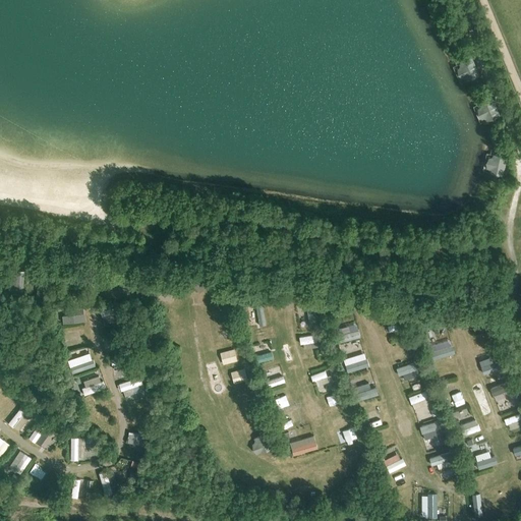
[(472,58),(453,67),(460,82),(479,74),(472,58)]
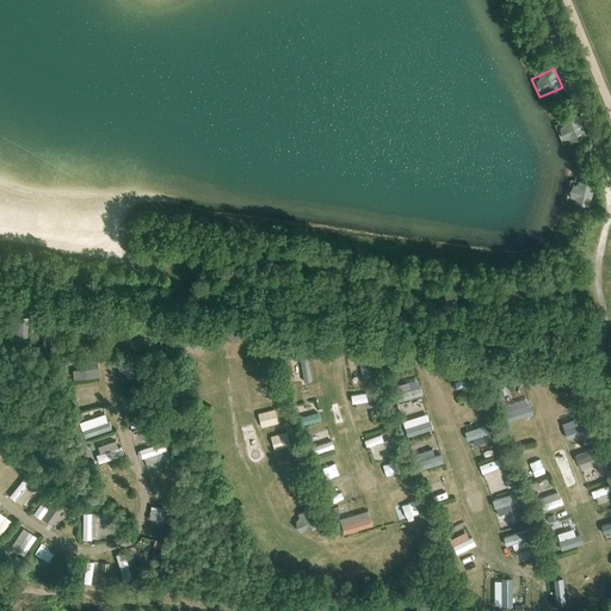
[(578,116),(555,125),(563,144),(586,134),(578,116)]
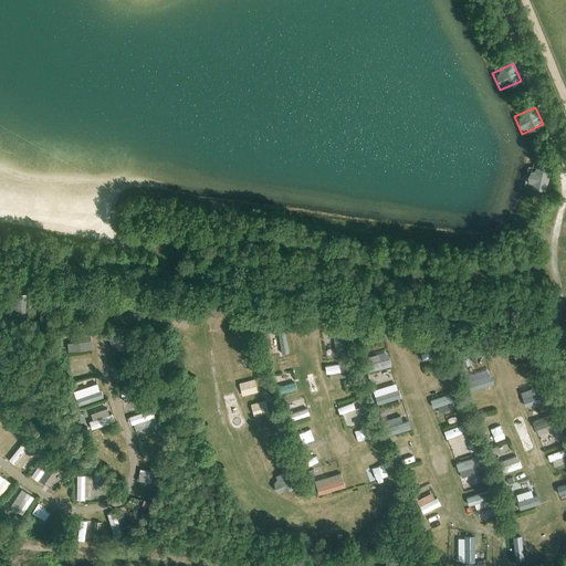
[(551,171),(528,167),(524,186),(547,190),(551,171)]
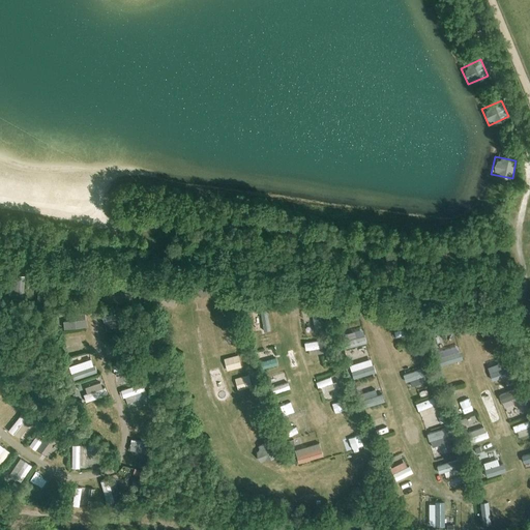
[(17,275),(16,295),(24,296),(24,275),(17,275)]
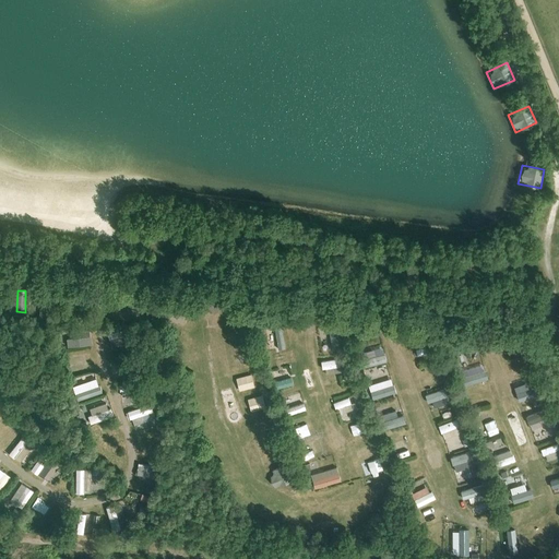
[(54,318),(56,295),(48,294),(46,318),(54,318)]
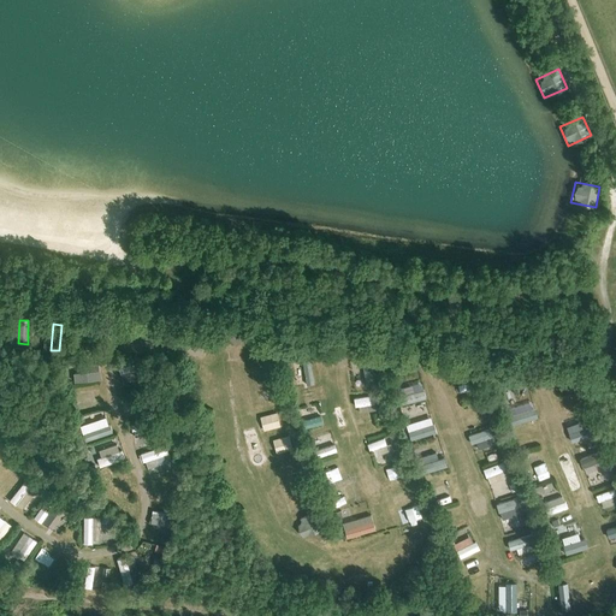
[(170,333),(169,343),(200,347),(201,337),(170,333)]
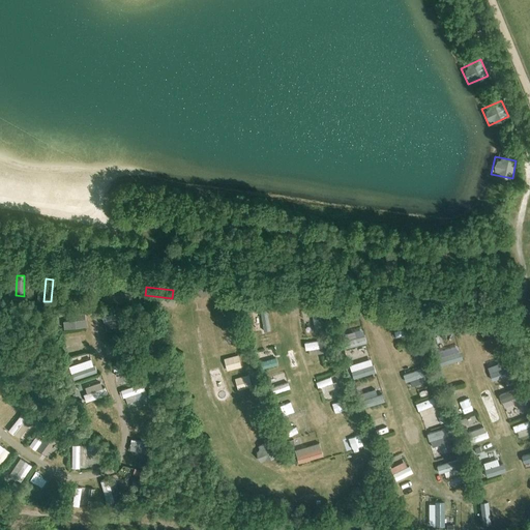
[(267,311),(266,302),(245,305),(246,313),(267,311)]
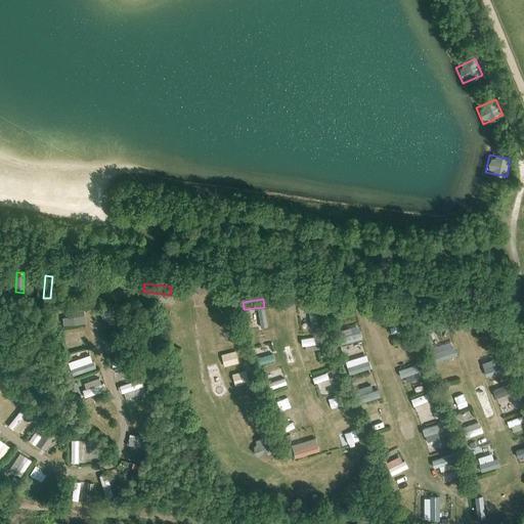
[(316,304),(308,305),(311,329),(319,328),(316,304)]
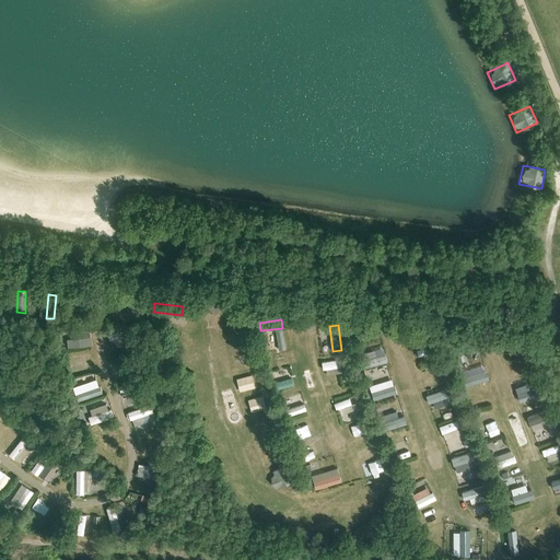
[(133,329),(109,333),(111,339),(133,336),(133,329)]
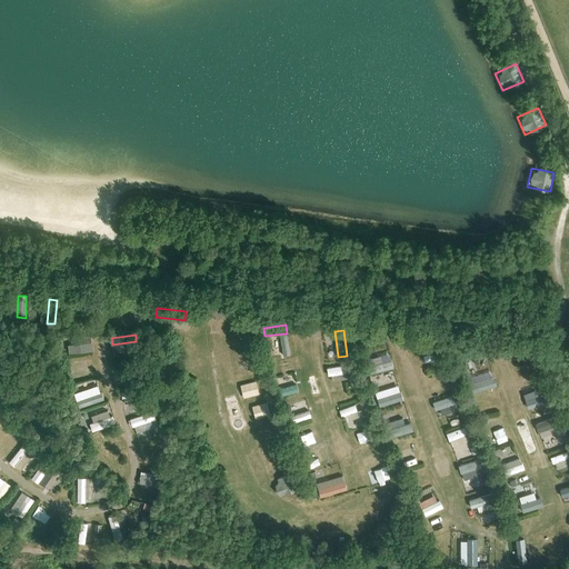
[(93,350),(92,342),(68,345),(69,352),(93,350)]
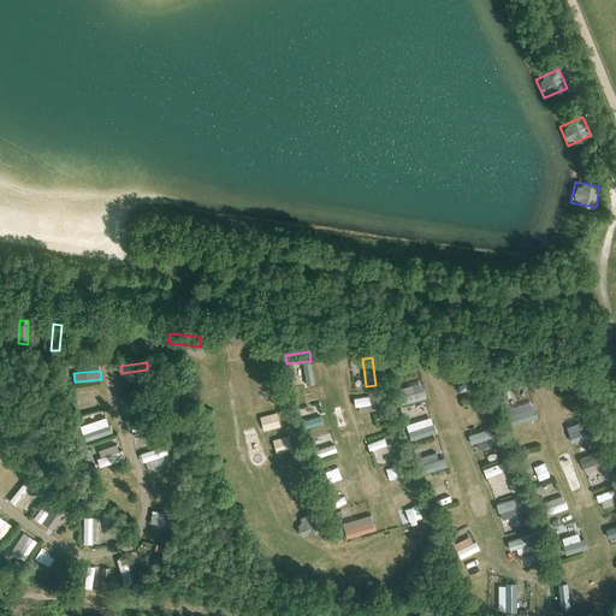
[(458,384),(460,391),(480,388),(479,380),(458,384)]
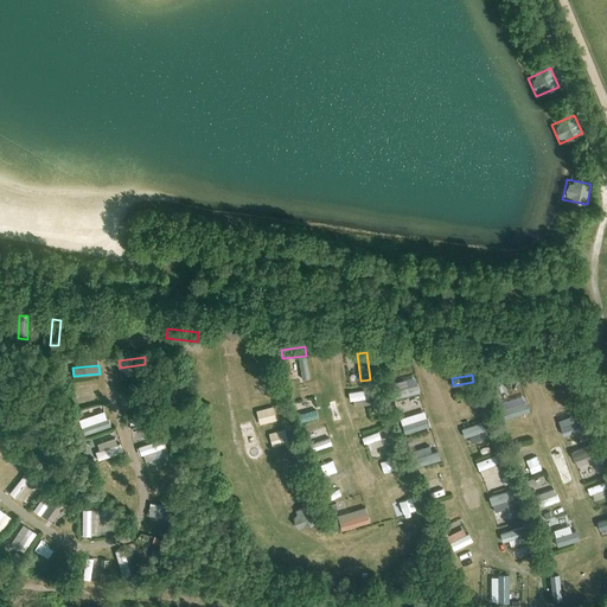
[(417,383),(391,390),(394,400),(420,393),(417,383)]
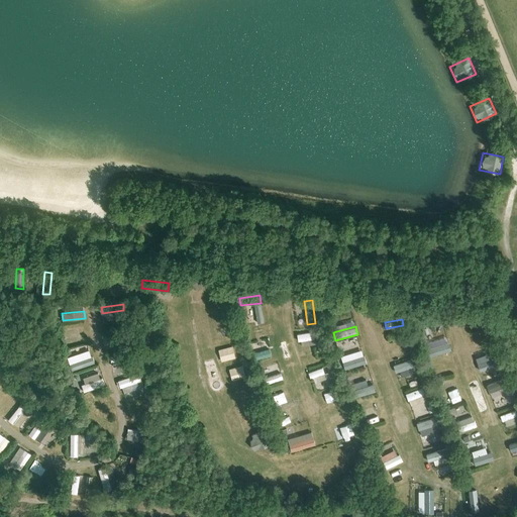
[(69,331),(71,343),(89,340),(88,328),(69,331)]
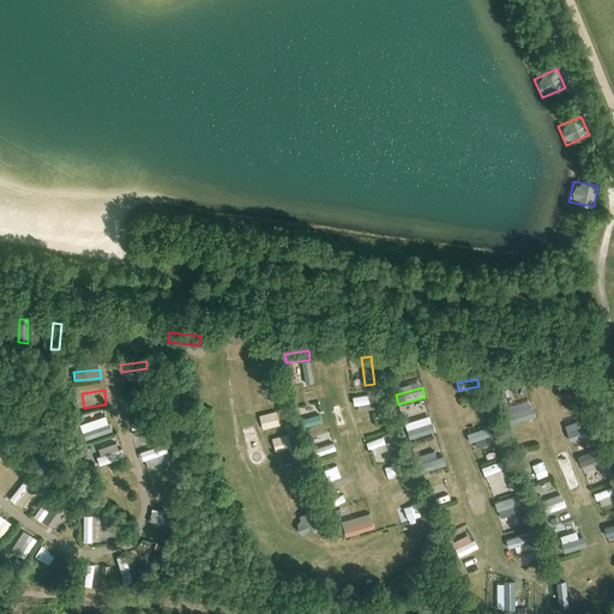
[(354,404),(373,402),(372,395),(353,397),(354,404)]
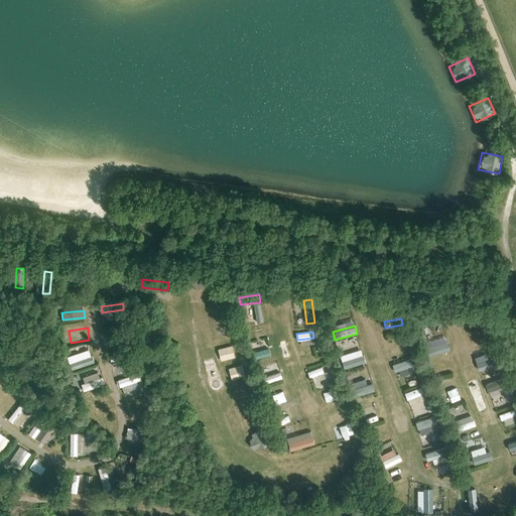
[(391,350),(409,345),(407,339),(390,344),(391,350)]
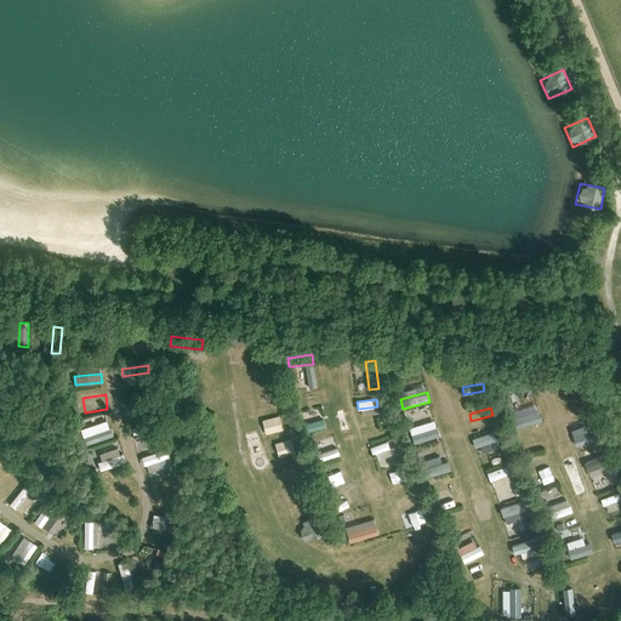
[(540,412),(514,420),(517,428),(542,421),(540,412)]
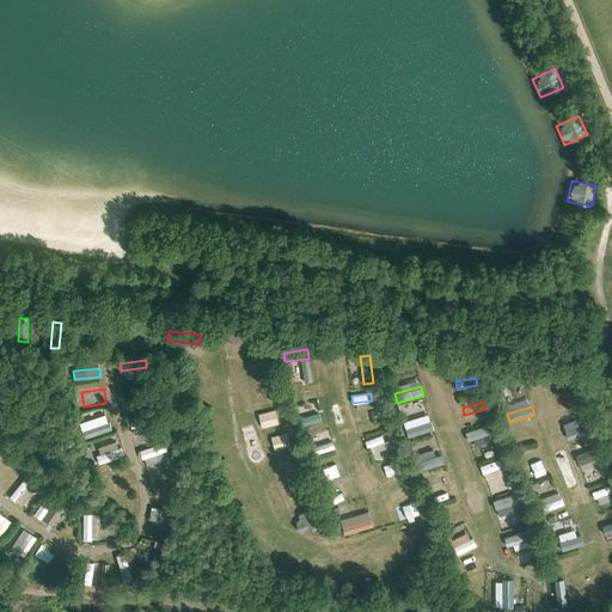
[(279,408),(262,412),(265,427),(282,422),(279,408)]
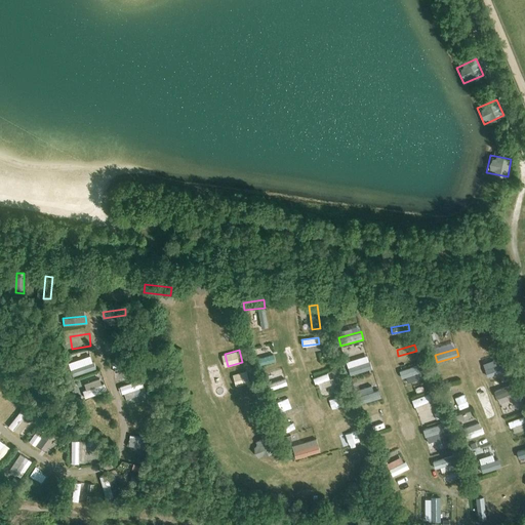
[(257,365),(275,360),(274,354),(255,359),(257,365)]
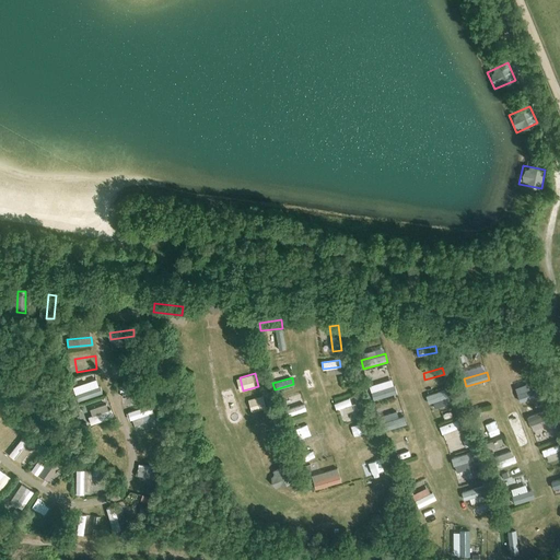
[(538,377),(515,385),(518,393),(540,385),(538,377)]
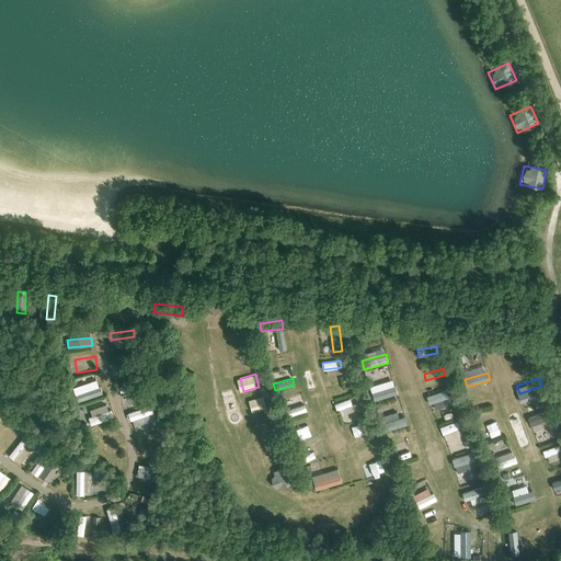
[(140,389),(139,382),(119,386),(121,392),(140,390),(140,389)]
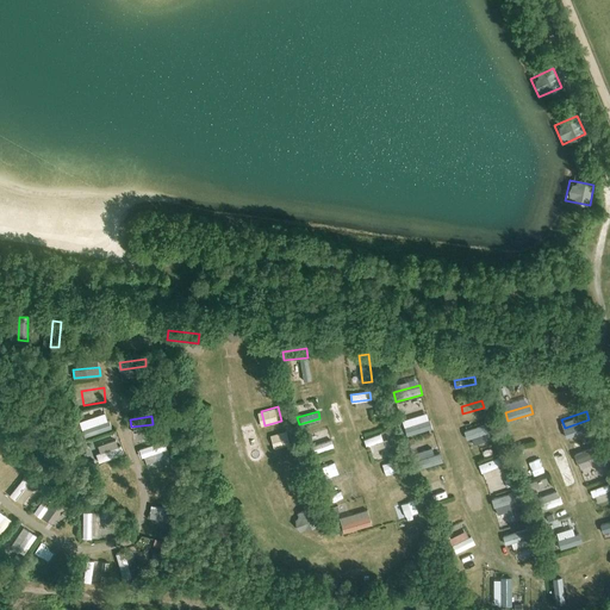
[(434,427),(431,419),(405,427),(408,435),(434,427)]
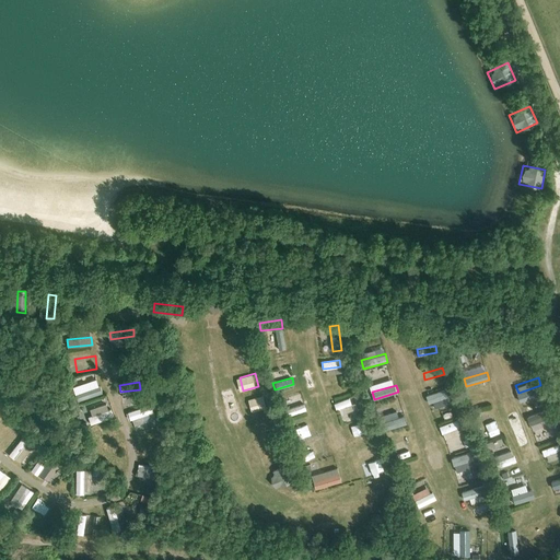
[(81,393),(83,399),(103,393),(100,386),(81,393)]
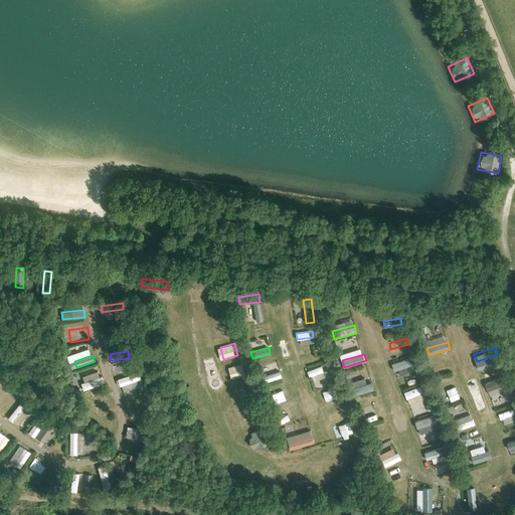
[(398,369),(415,364),(413,358),(396,363),(398,369)]
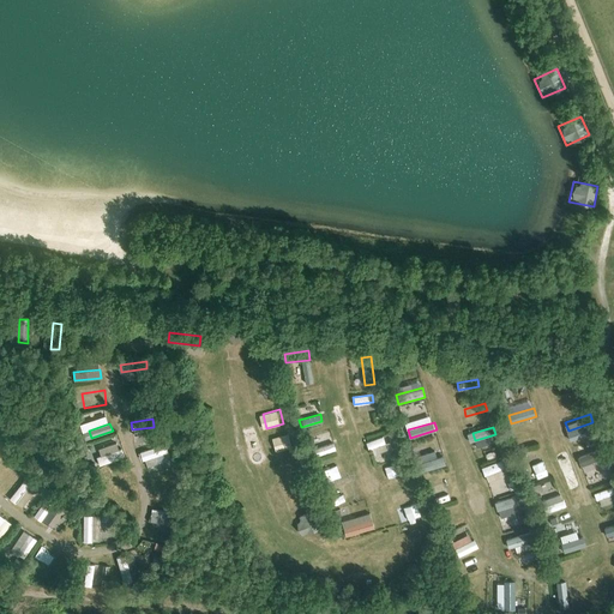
[(369,449),(386,443),(384,435),(367,441),(369,449)]
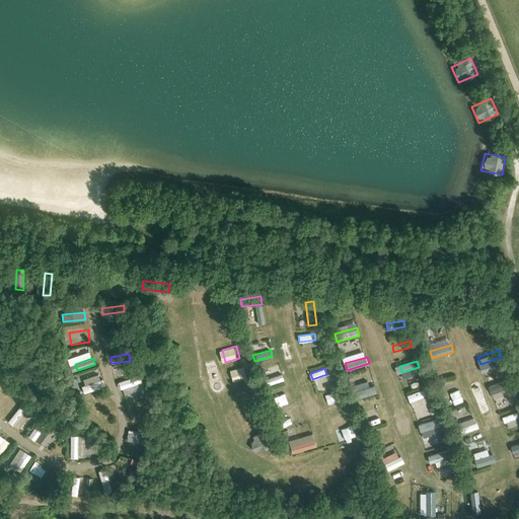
[(284,379),(282,374),(263,380),(265,386),(284,379)]
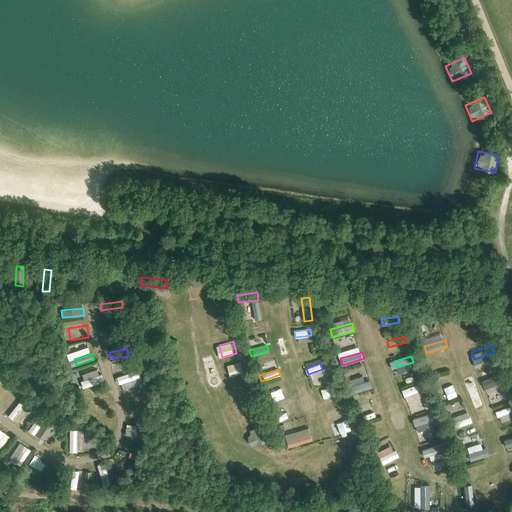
[(120,384),(140,377),(138,370),(117,377),(120,384)]
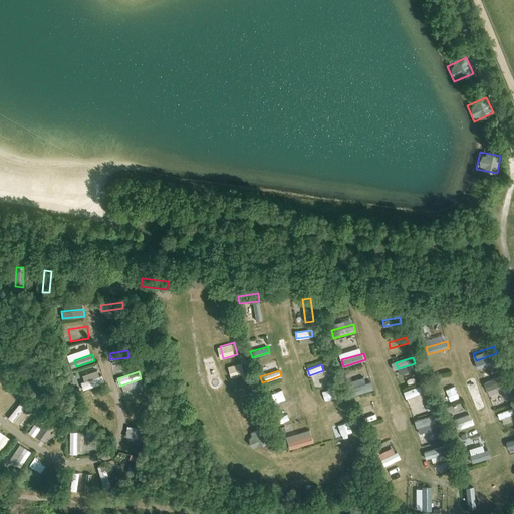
[(83,390),(104,381),(102,375),(85,381),(85,380),(80,382),(83,390)]
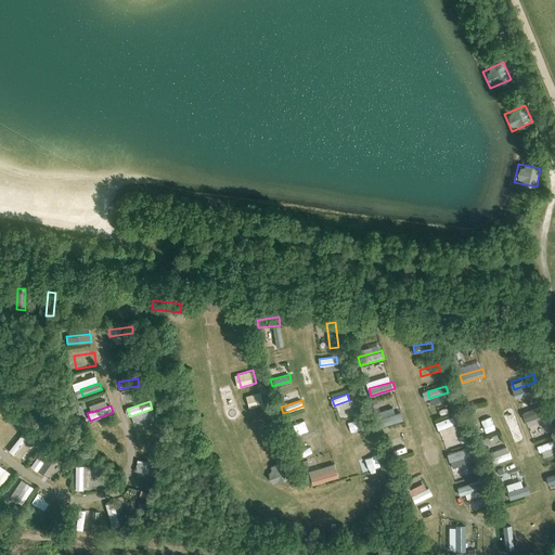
[(524,414),(527,422),(547,414),(544,405),(524,414)]
